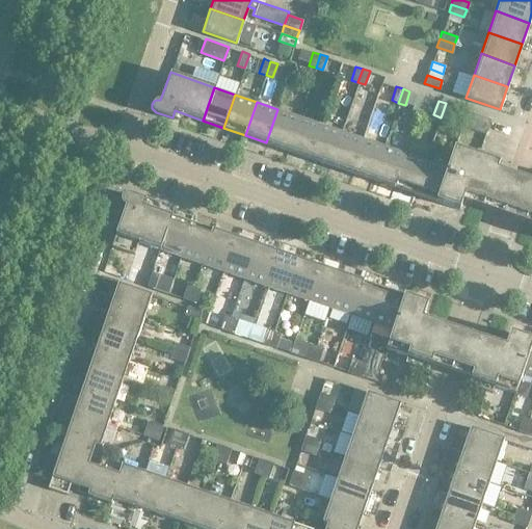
[(452,106),(446,103),(441,117),(448,120),(452,106)]
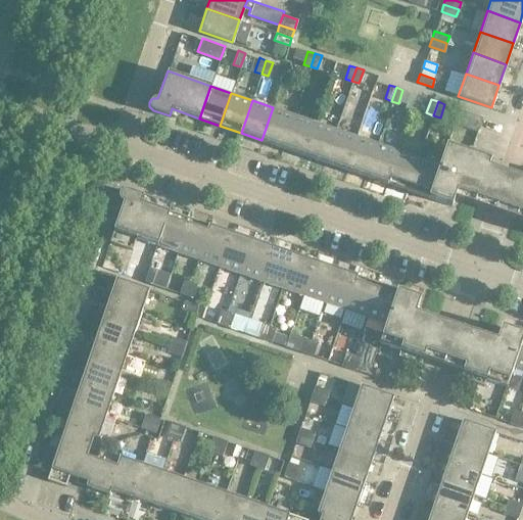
[(294,114),(273,107),(262,140),(283,147),(294,114)]
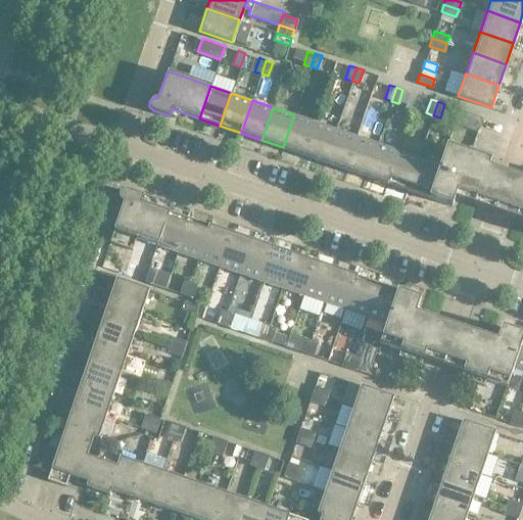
[(482,116),(458,108),(453,122),(477,131),(482,116)]
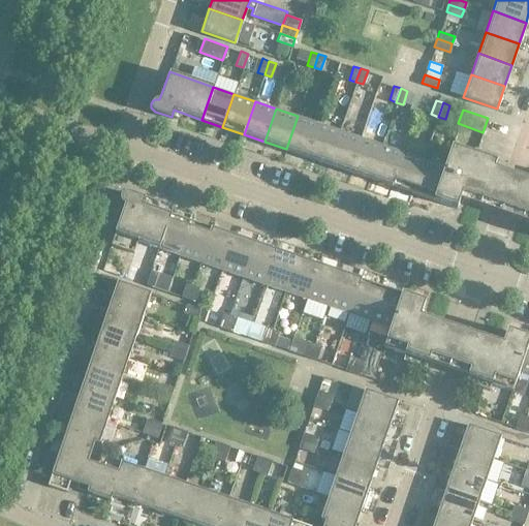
[(318,123),(298,116),(286,149),(307,156),(318,123)]
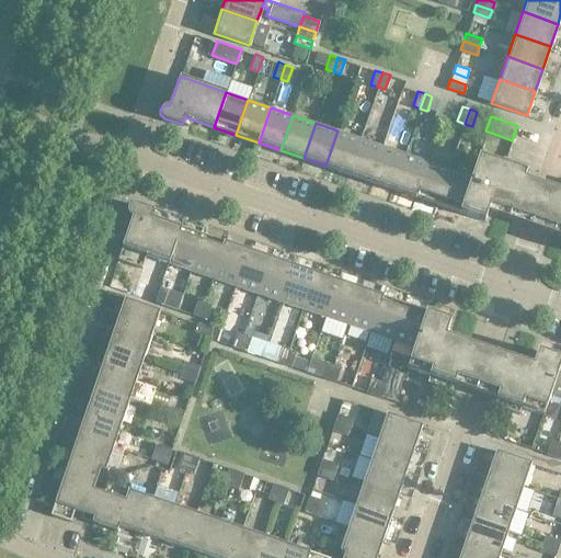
[(359,138),(338,131),(325,166),(347,173),(359,138)]
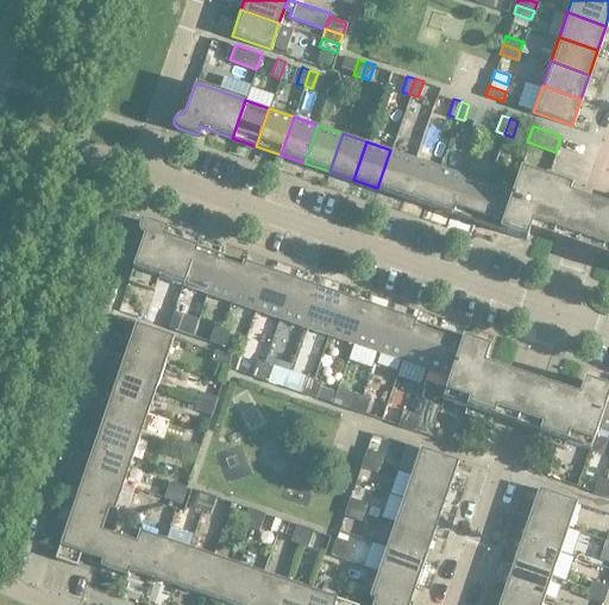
[(415,158),(390,150),(377,188),(402,196),(415,158)]
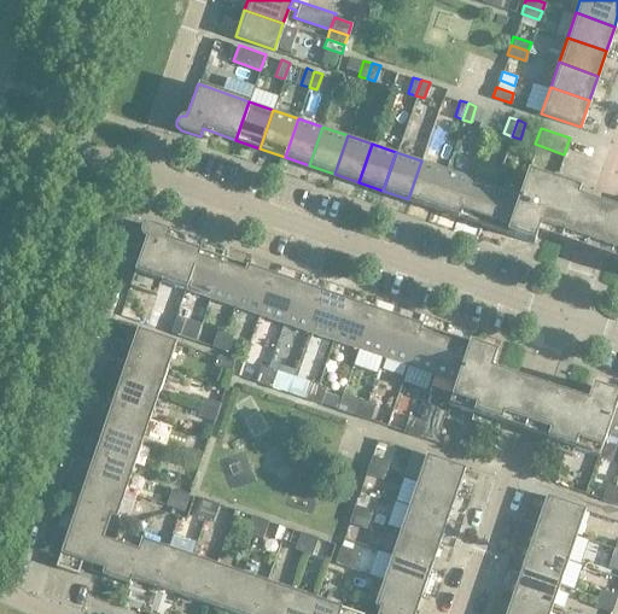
[(445,169),(421,161),(408,199),(432,206),(445,169)]
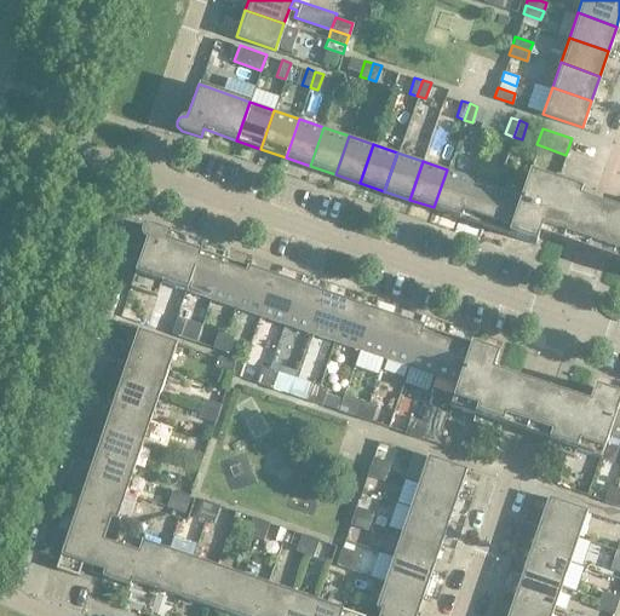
[(471,178),(447,170),(434,207),(459,216),(471,178)]
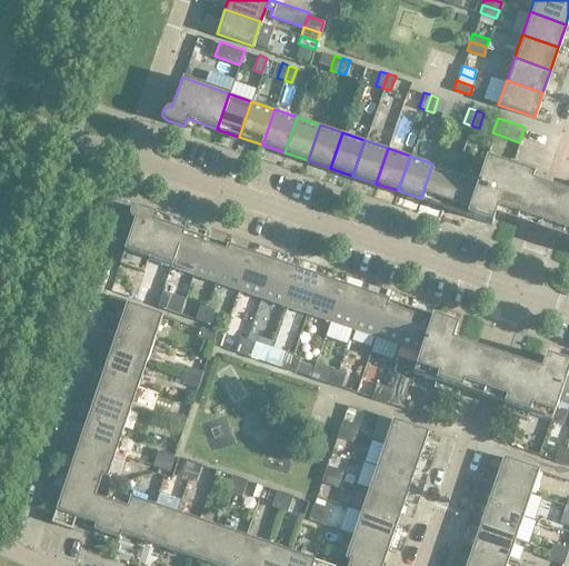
[(485,157),(478,179),(466,214),(491,222),(493,214),(540,229),(568,239),(568,192),(553,188),(530,180),(535,167),(510,158),(508,165),(485,157)]
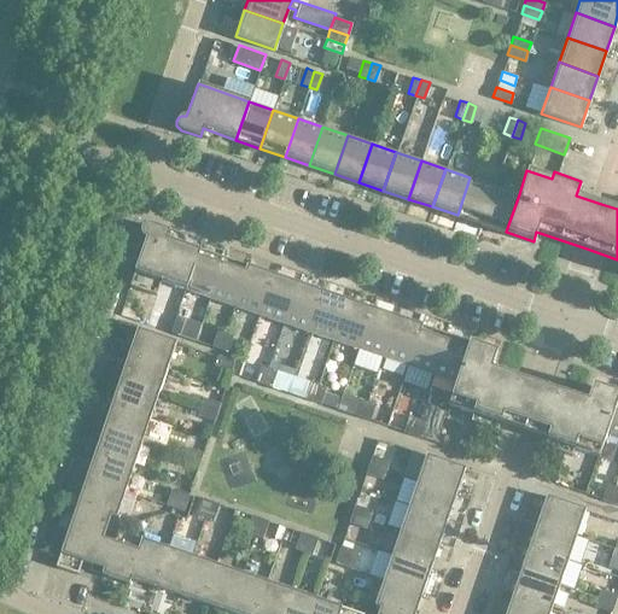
[(495,186),(470,177),(458,215),(482,223),(495,186)]
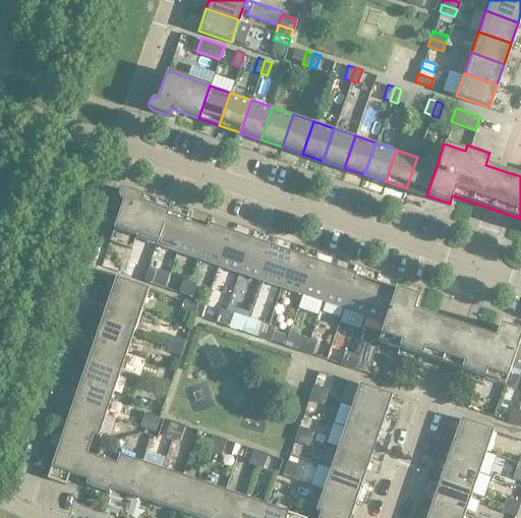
[(438,164),(417,157),(406,188),(426,195),(438,164)]
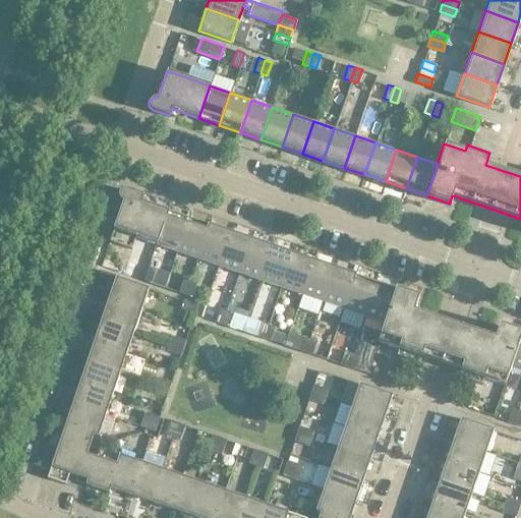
[(142,194),(126,188),(123,188),(120,190),(118,192),(118,196),(119,199),(122,200),(113,228),(124,232),(135,236),(156,243),(167,210),(139,200),(142,194)]
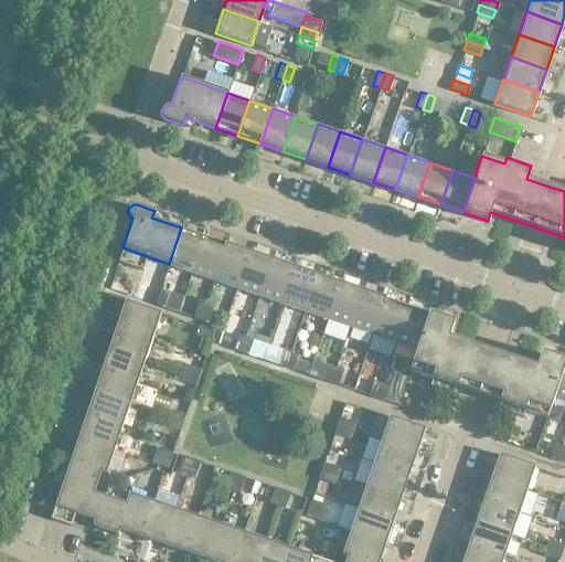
[(203,235),(181,228),(169,264),(191,272),(203,235)]
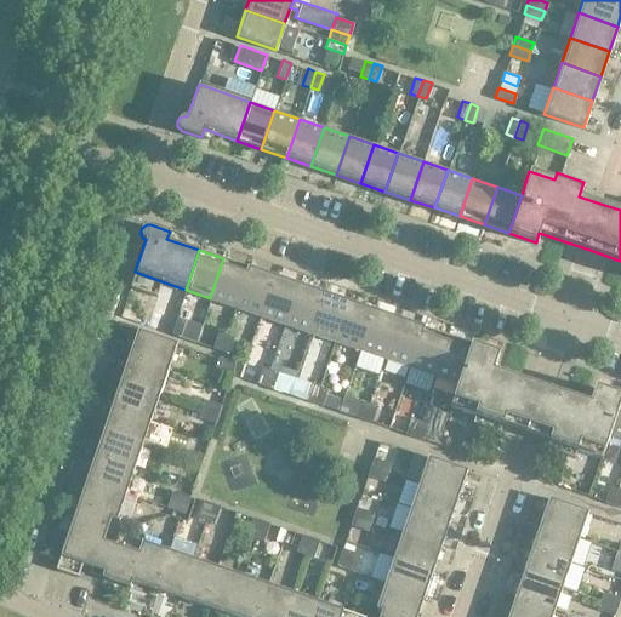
[(249,267),(223,258),(210,298),(235,307),(249,267)]
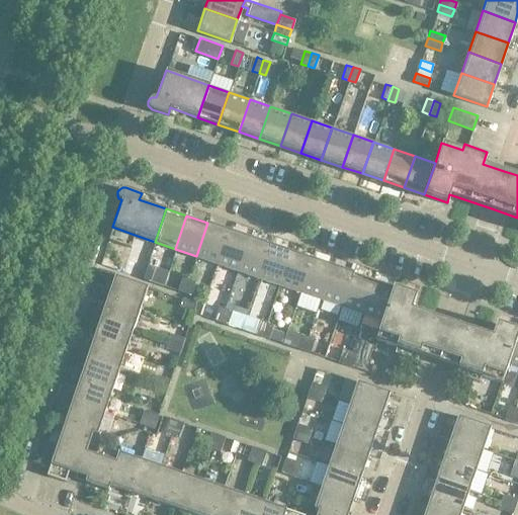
[(228,230),(207,223),(196,256),(217,262),(228,230)]
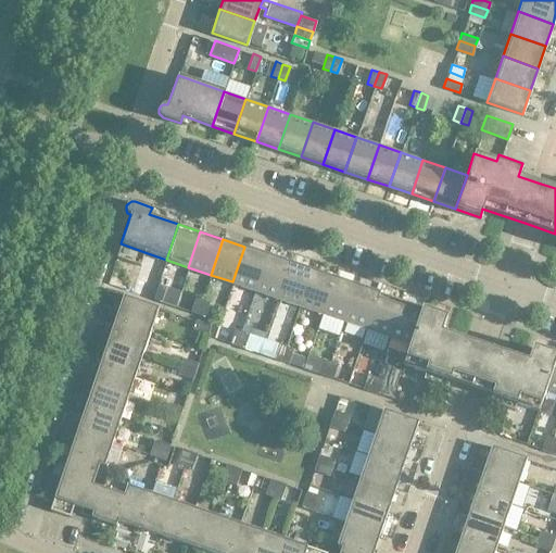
[(133,248),(121,243),(116,256),(128,260),(133,248)]
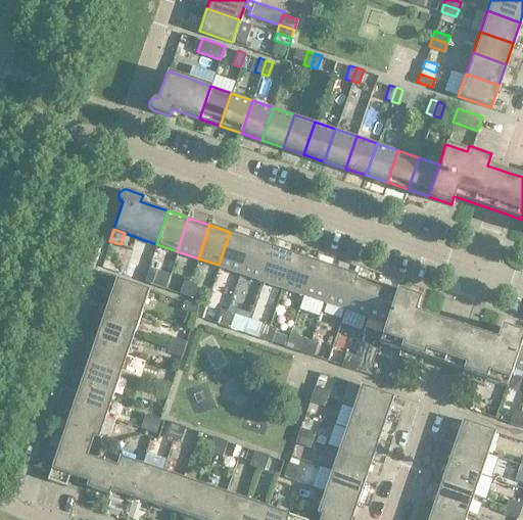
[(251,239),(230,232),(219,265),(239,272),(251,239)]
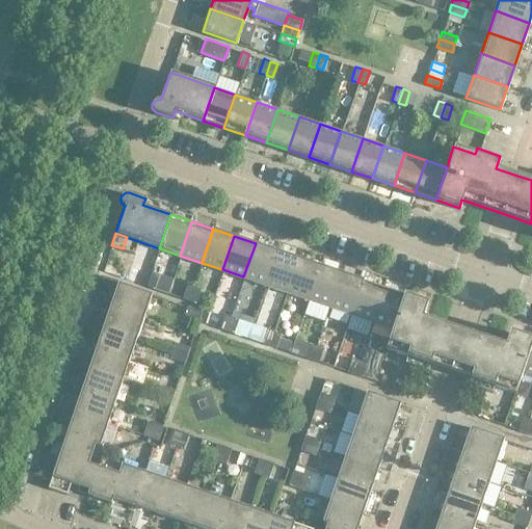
[(138,241),(127,237),(123,248),(134,253),(138,241)]
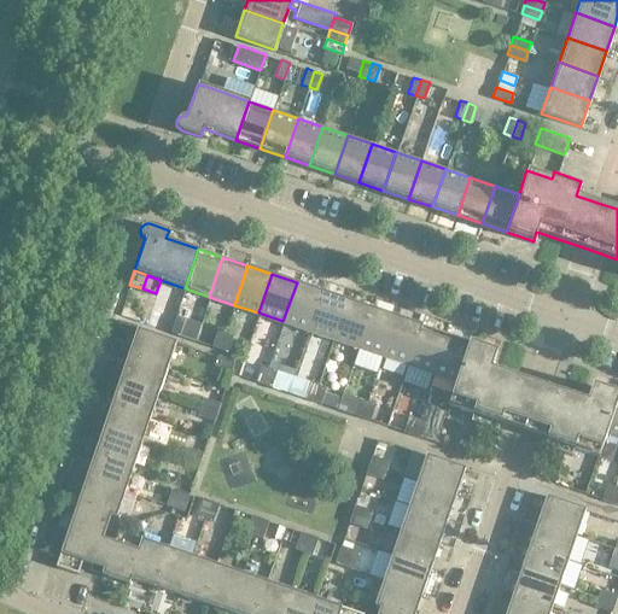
[(321,291),(297,282),(283,321),(308,329),(321,291)]
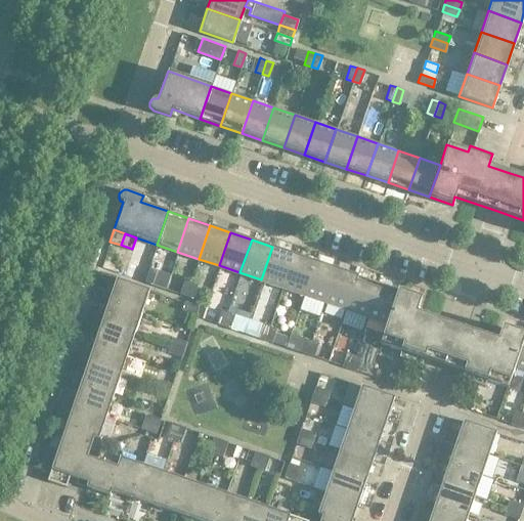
[(293,254),(272,247),(261,279),(281,287),(293,254)]
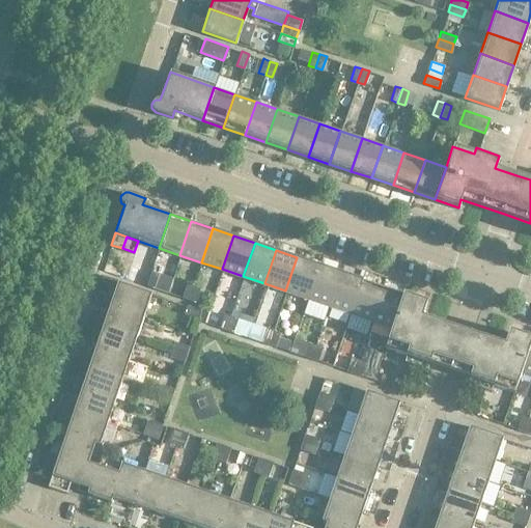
[(318,265),(297,257),(285,290),(307,298),(318,265)]
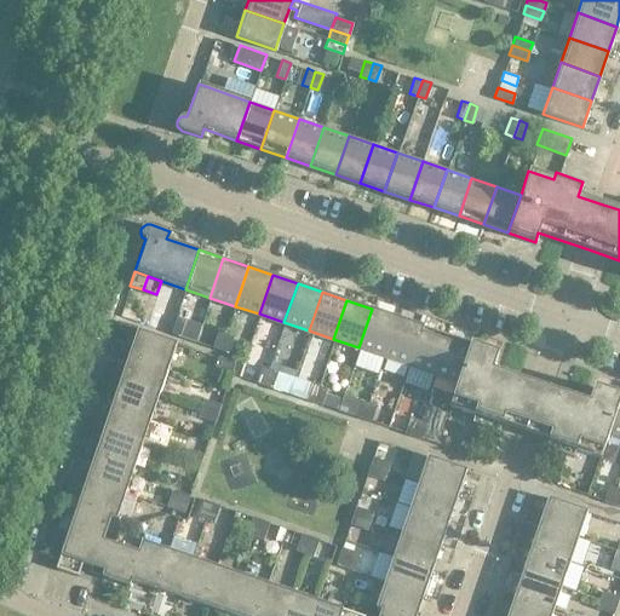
[(396,317),(372,309),(359,347),(383,356),(396,317)]
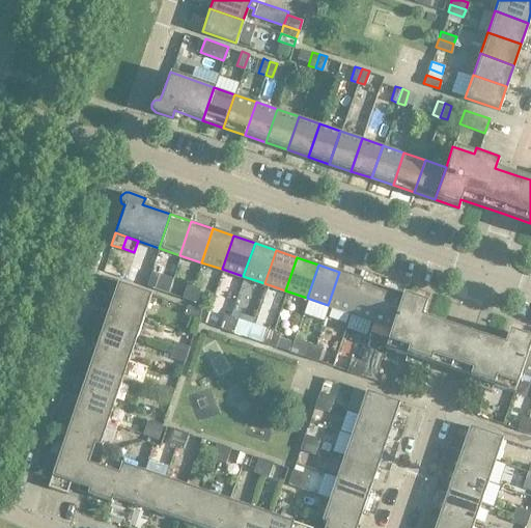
[(150,271),(146,284),(154,287),(158,273),(150,271)]
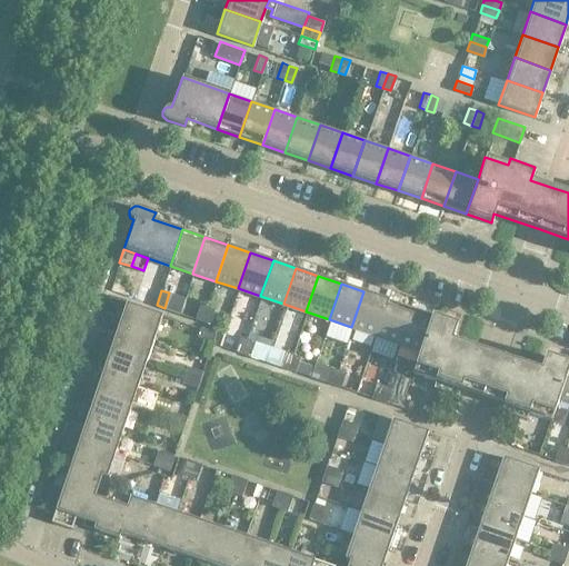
[(387,299),(363,291),(351,327),(375,335),(387,299)]
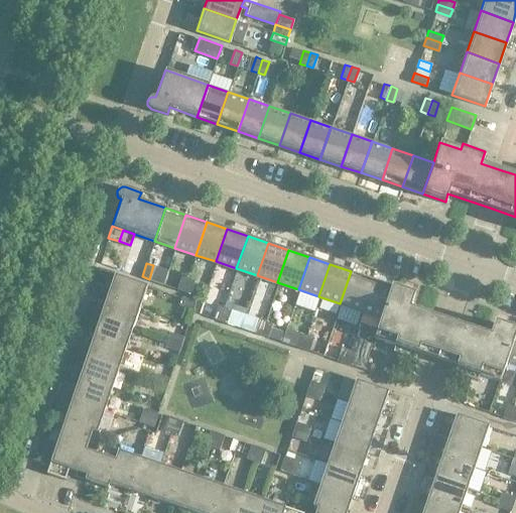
[(371,278),(351,271),(340,303),(360,310),(371,278)]
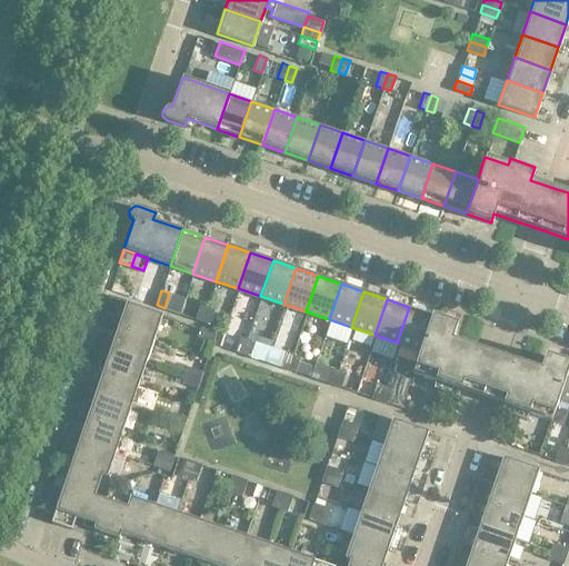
[(161,314),(126,301),(118,326),(153,338),(161,314)]
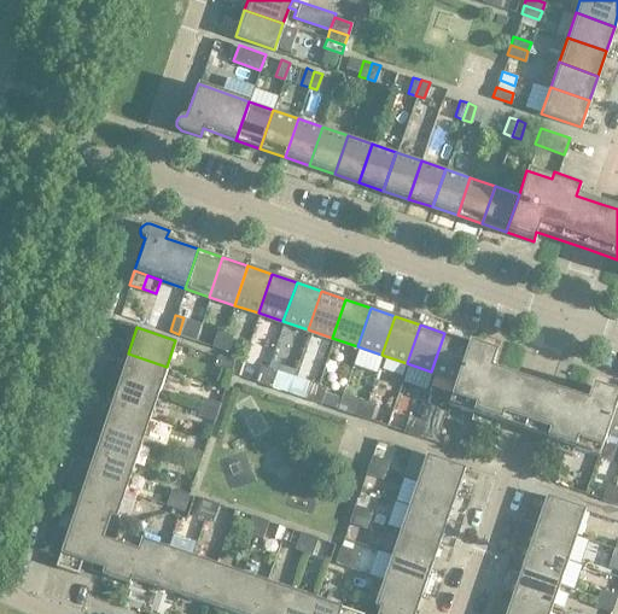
[(217,329),(211,345),(220,348),(225,332),(217,329)]
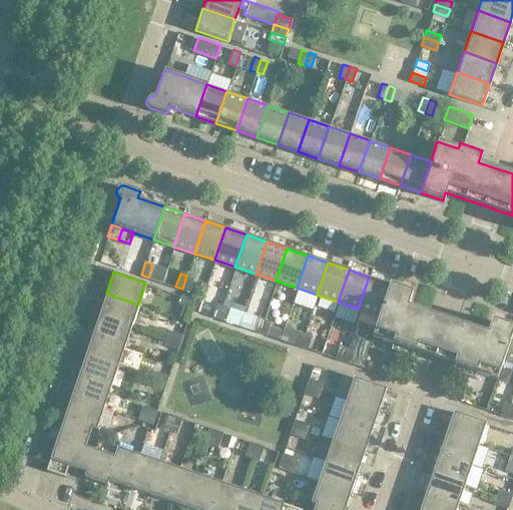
[(193,278),(186,276),(182,289),(188,291),(193,278)]
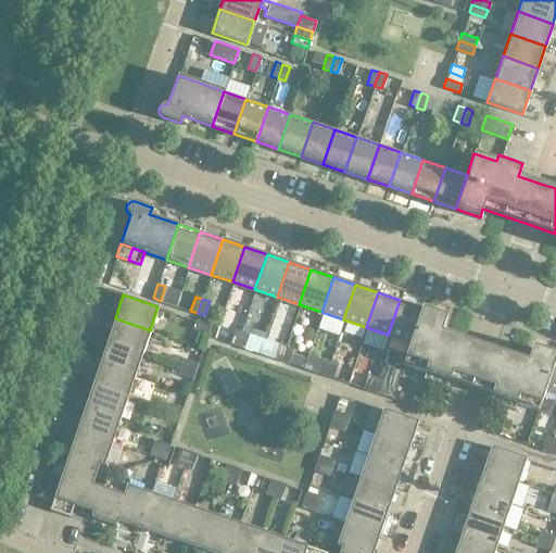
[(422,308),(400,300),(388,335),(409,342),(411,343),(422,308)]
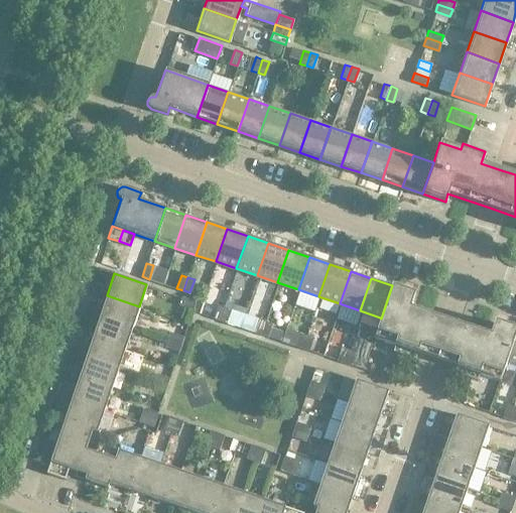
[(414,293),(392,285),(381,318),(380,317),(373,337),(394,344),(406,348),(417,352),(434,358),(456,365),(467,369),(479,373),(499,380),(506,361),(505,361),(515,328),(494,321),(489,335),(448,321),(409,307),(414,293)]
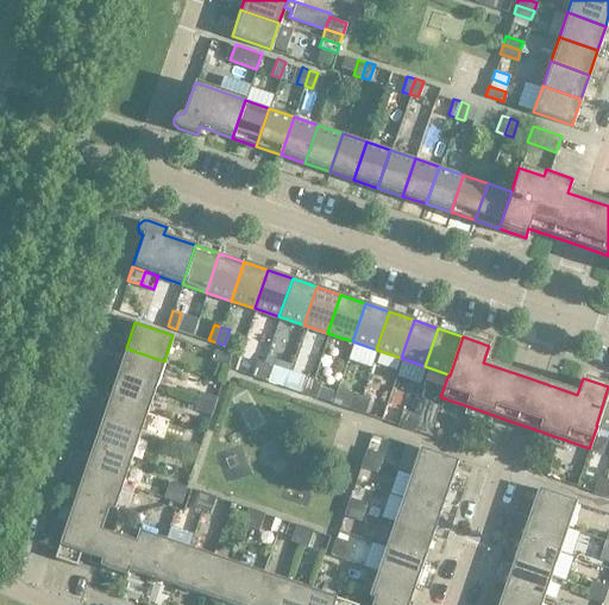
[(164,361),(126,348),(118,372),(156,385),(164,361)]
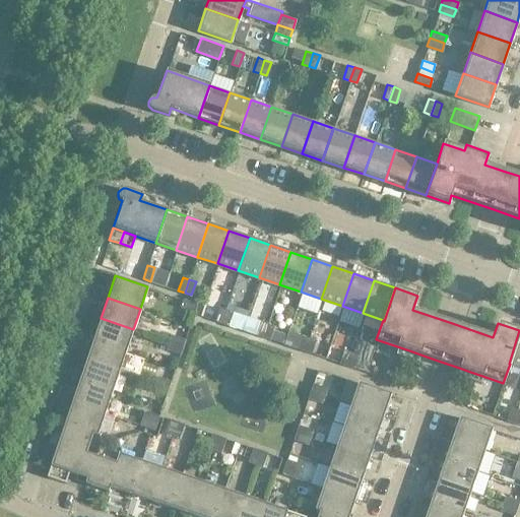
[(197,304),(182,299),(180,306),(194,311),(197,304)]
